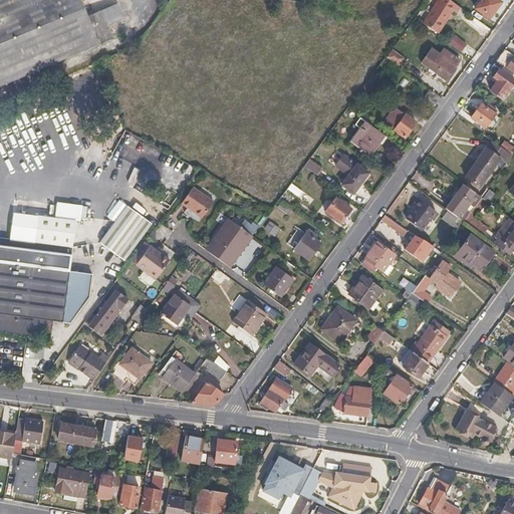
[(0,0),(0,85),(112,38),(107,26),(123,19),(117,3),(87,15),(80,0),(0,0)]
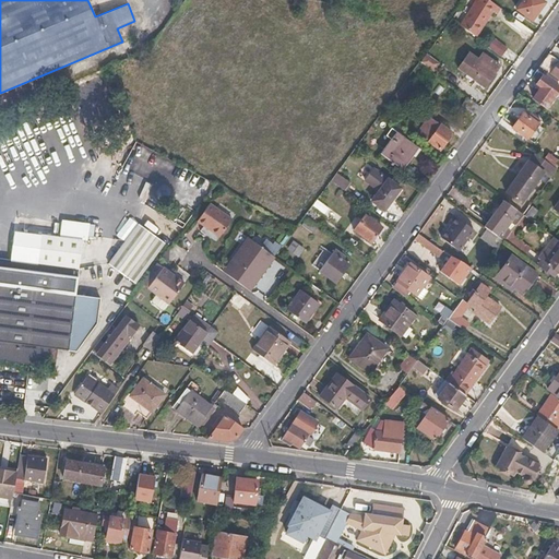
[(488,0),(477,0),(473,7),(480,11),(484,6),(496,12),(499,7),(488,0)]
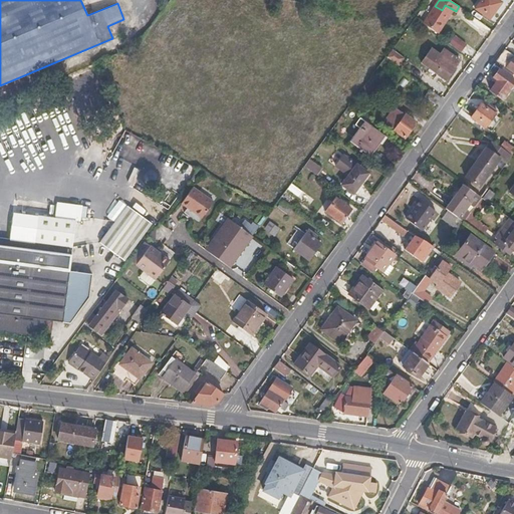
[(480,0),(475,9),(489,19),(501,2),(498,0),(480,0)]
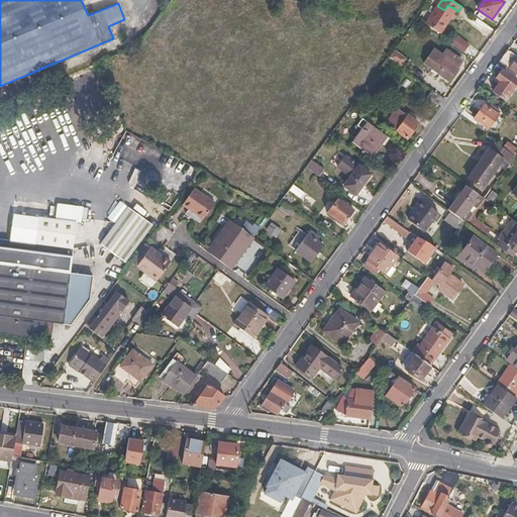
[(444,10),(437,6),(425,24),(439,32),(454,9),(447,5),(444,10)]
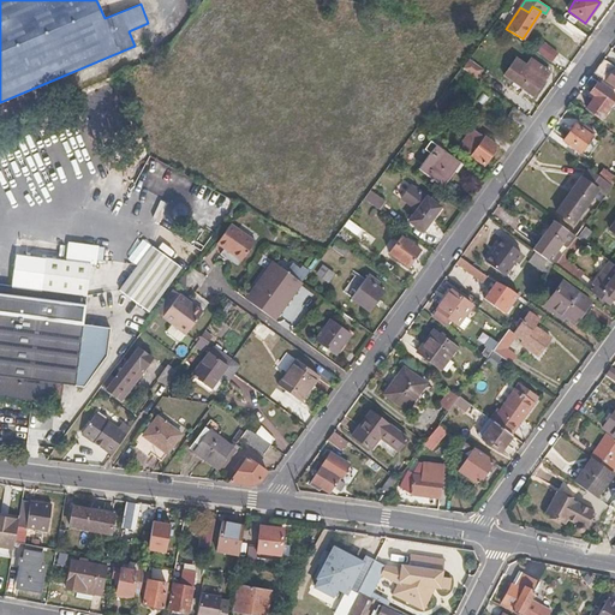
[(545,43),(537,54),(551,65),(559,53),(545,43)]
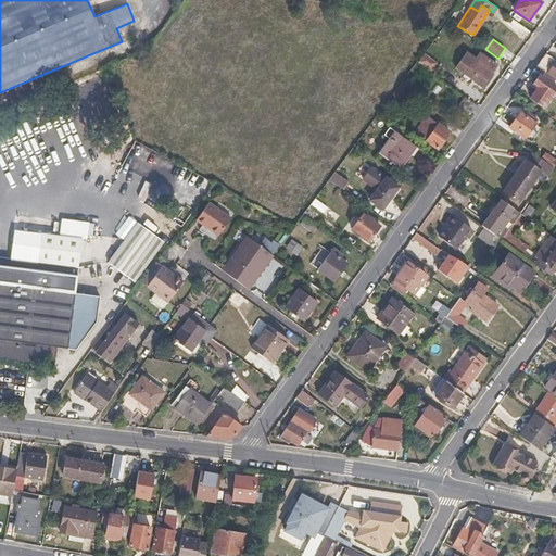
[(497,65),(501,60),(498,59),(485,49),(475,41),(456,67),(481,86),(497,65)]
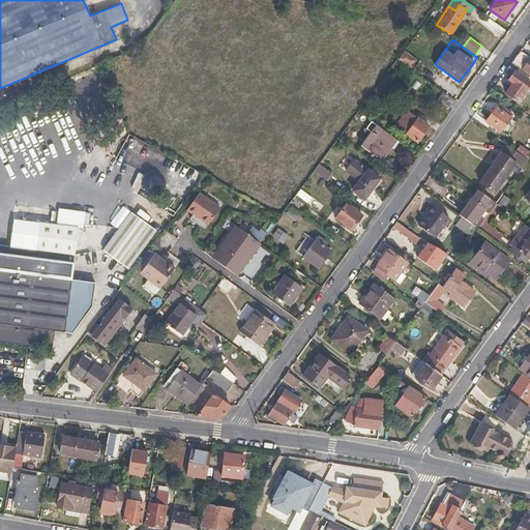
[(417,61),(404,51),(398,59),(411,68),(417,61)]
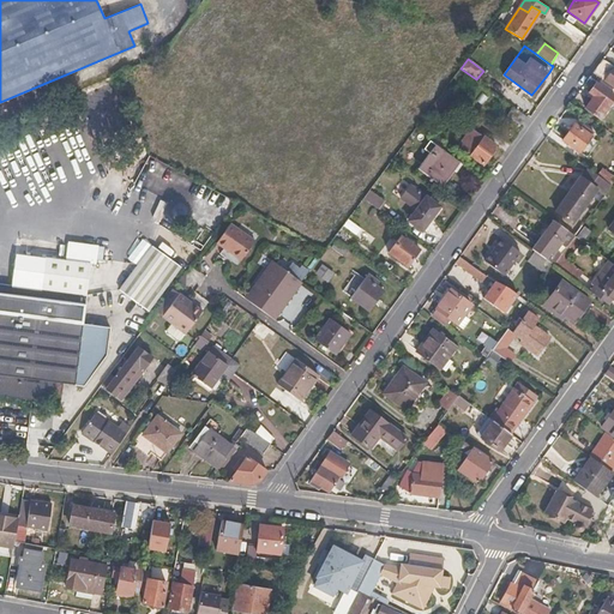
[(599,83),(613,94),(613,66),(603,59),(594,73),(602,79),(599,83)]
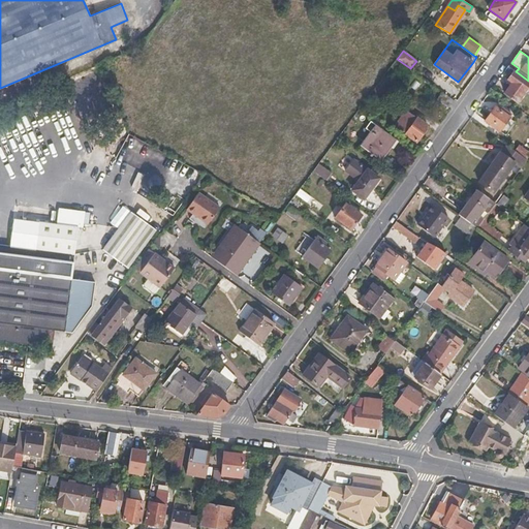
[(517,102),(528,85),(528,82),(514,71),(508,80),(511,83),(504,93),(517,102)]
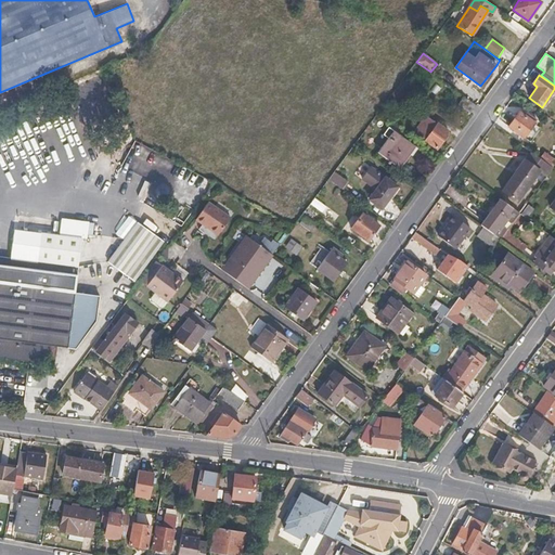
[(411,94),(418,100),(424,93),(416,87),(411,94)]
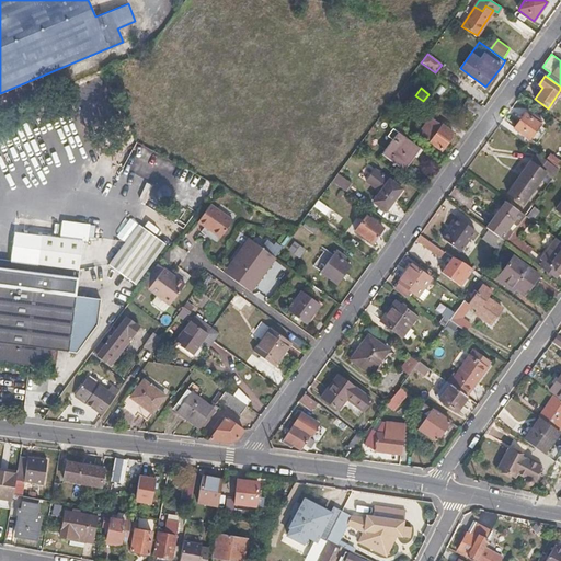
[(481,106),(469,98),(464,105),(476,114),(481,106)]
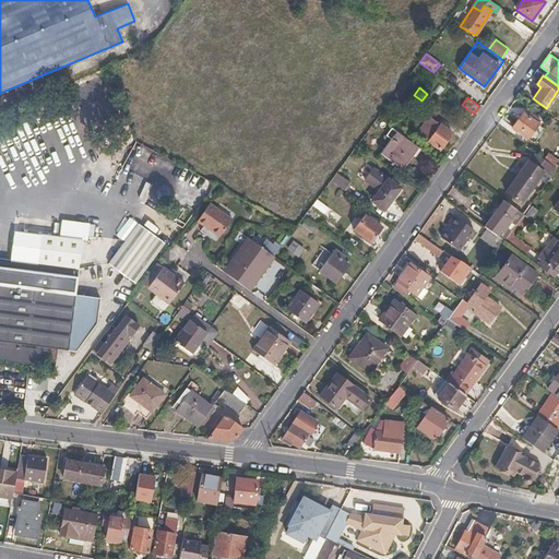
[(440,150),(452,132),(428,116),(420,110),(408,128),(416,133),(440,150)]
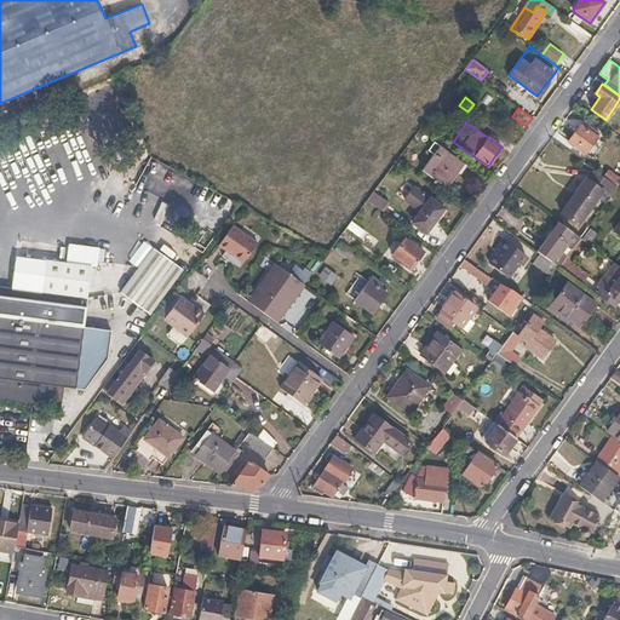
[(580,125),(568,142),(585,154),(600,135),(590,127),(586,130),(580,125)]
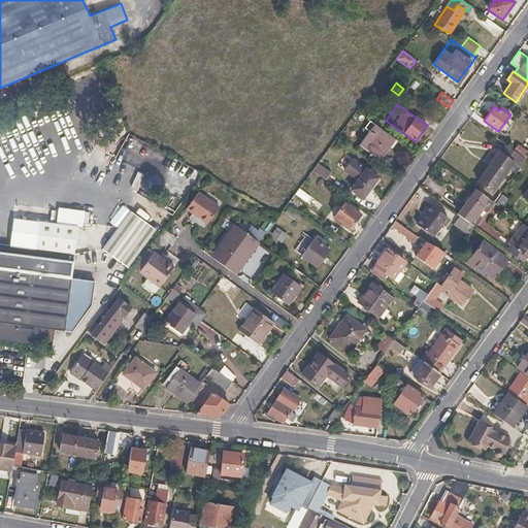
[(364,128),(369,131),(359,144),(380,160),(395,139),(369,121),(364,128)]
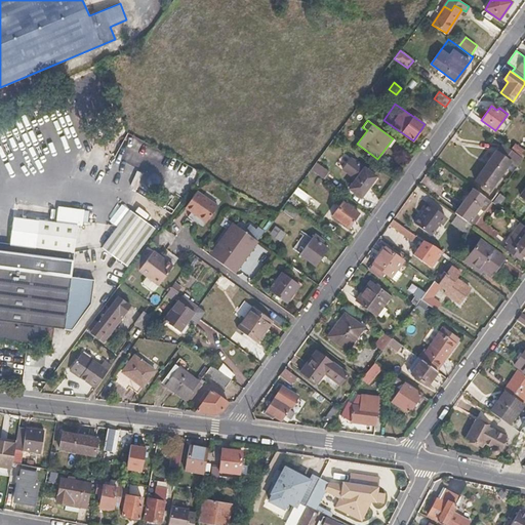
[(523,159),(524,155),(524,151),(515,144),(511,150),(523,159)]
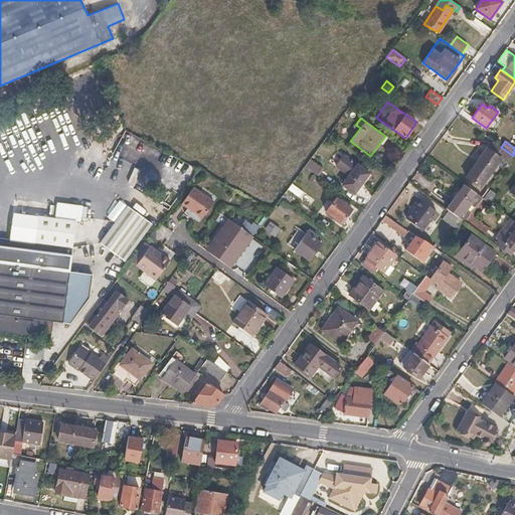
[(513,156),(501,147),(496,143),(490,151),(487,149),(466,177),(481,188),(501,159),(507,163),(513,156)]
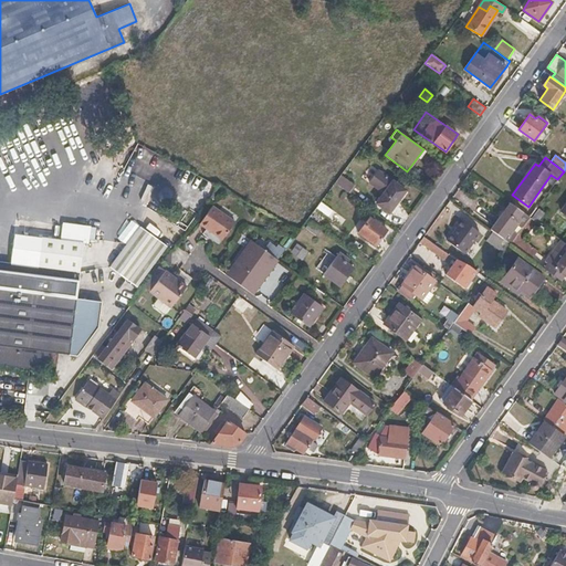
[(376,203),(389,213),(406,190),(392,180),(378,169),(369,182),(384,192),(376,203)]
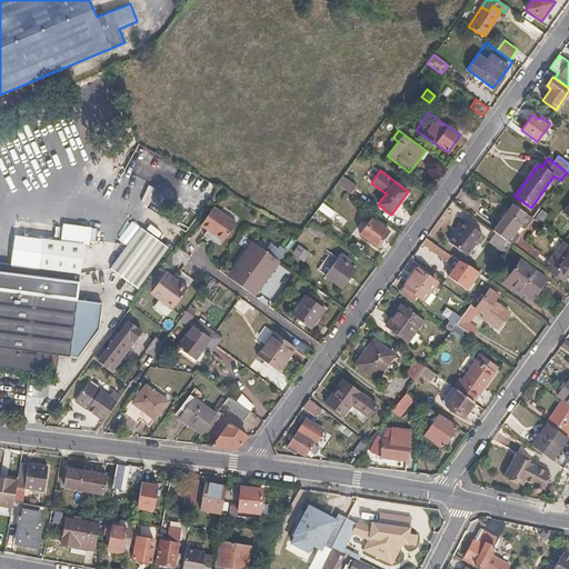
[(343,176),(338,183),(351,193),(357,186),(343,176)]
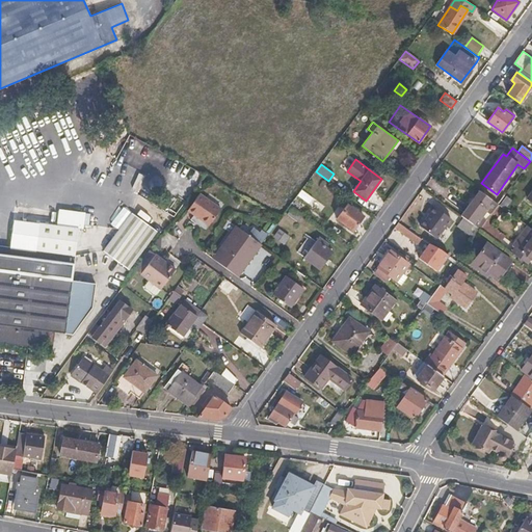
[(491,200),(480,191),(461,216),(473,224),(491,200)]
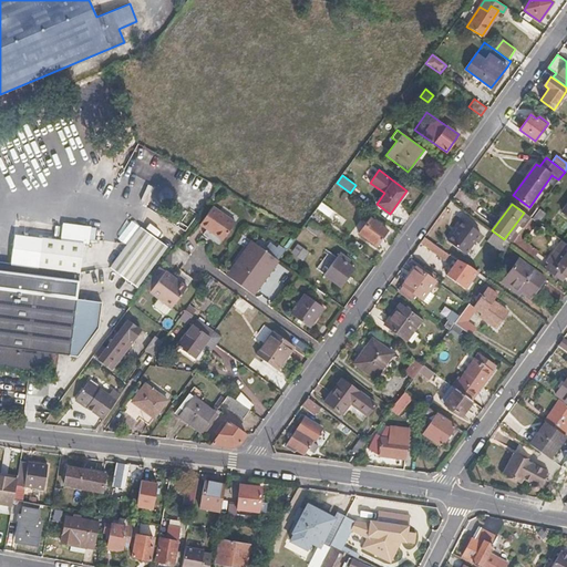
[(213,207),(199,225),(222,240),(235,223),(213,207)]
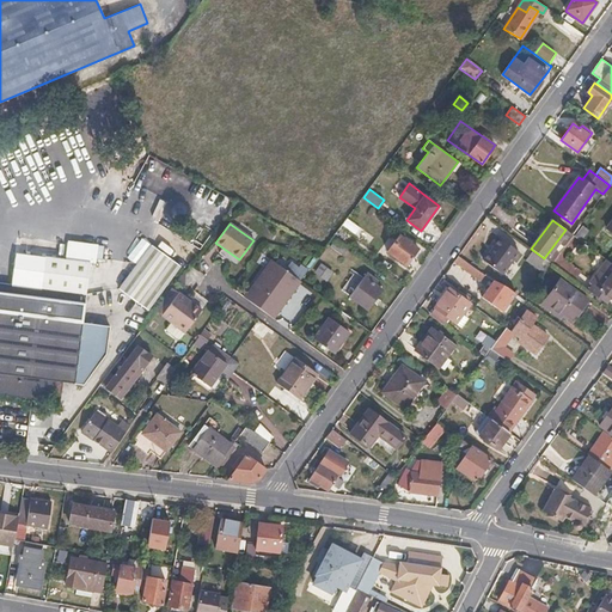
[(361,227),(355,234),(368,244),(374,237),(361,227)]
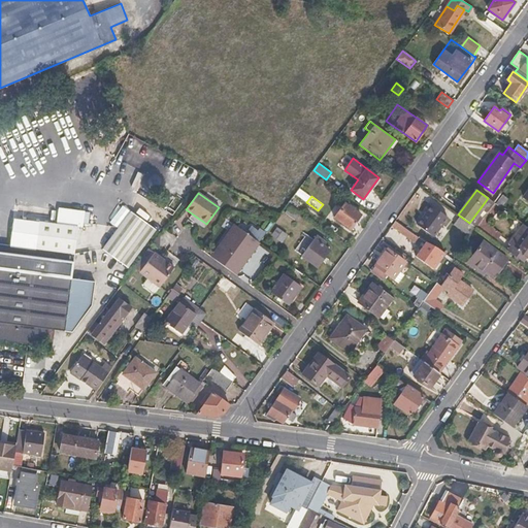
[(334,217),(351,229),(361,213),(355,209),(356,208),(350,204),(349,205),(344,202),(334,217)]
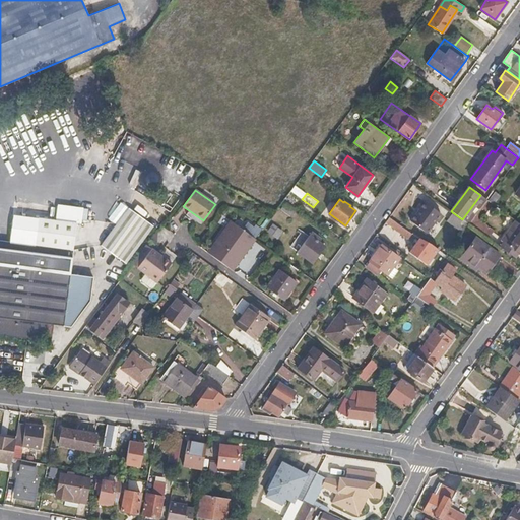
[(493,204),(486,200),(469,224),(486,238),(492,232),(479,222),(493,204)]
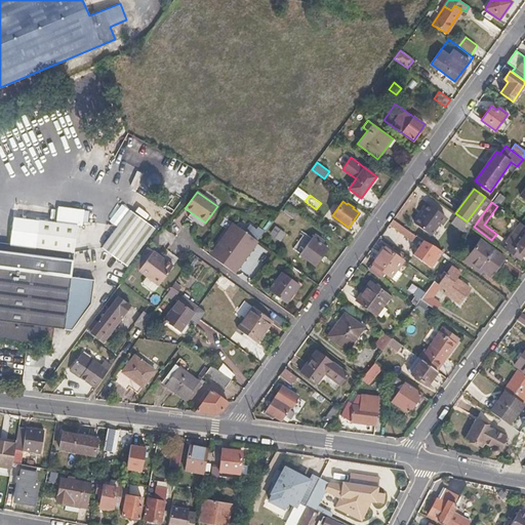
[(423,227),(416,221),(414,223),(432,235),(445,216),(429,203),(428,205),(439,214),(428,230),(423,227)]
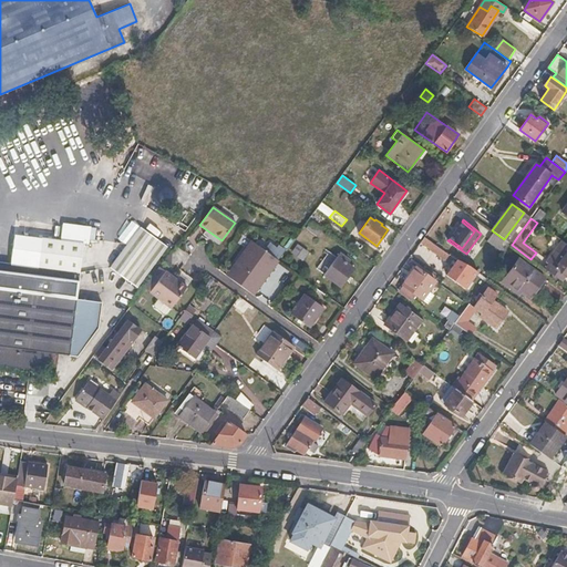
[(460,220),(447,237),(450,239),(457,245),(462,248),(474,232),(462,222),(460,220)]
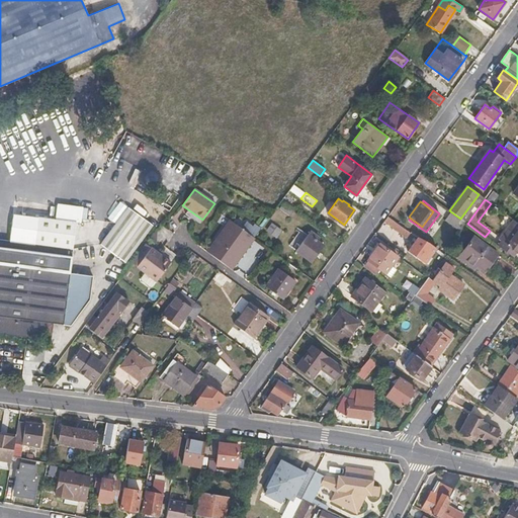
[(283,203),(279,208),(289,216),(292,210),(283,203)]
